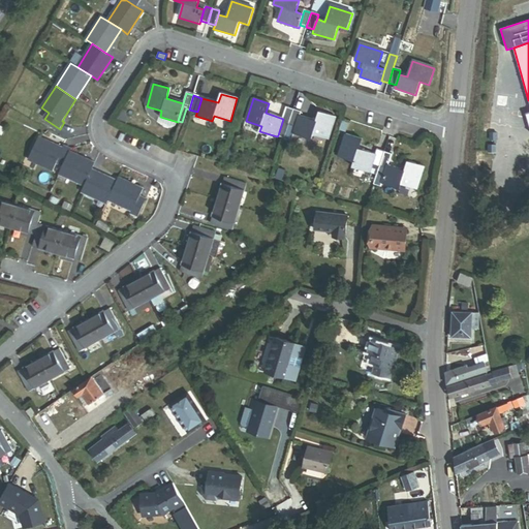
[(44,119),(49,113),(41,107),(37,115),(44,119)]
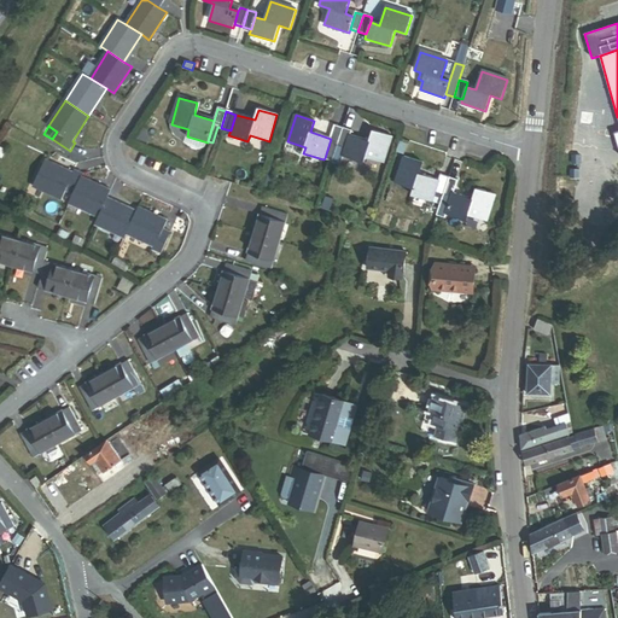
[(325,158),(333,161),(343,129),(334,126),(331,139),(325,158)]
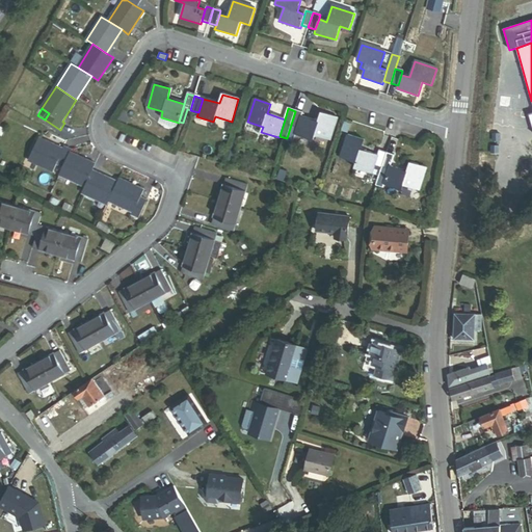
[(293,141),(295,135),(300,116),(302,113),(295,111),(287,138),(286,139),(293,141)]
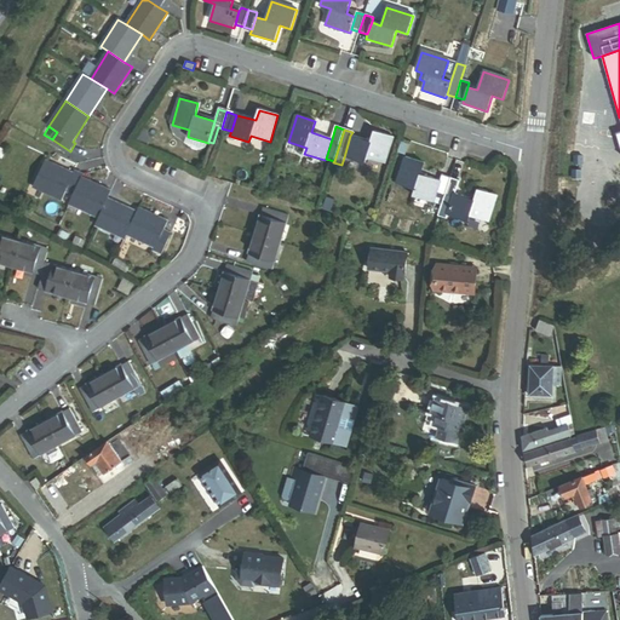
[(374,132),(372,143),(350,136),(344,158),(365,164),(367,158),(385,164),(394,138),(374,132)]
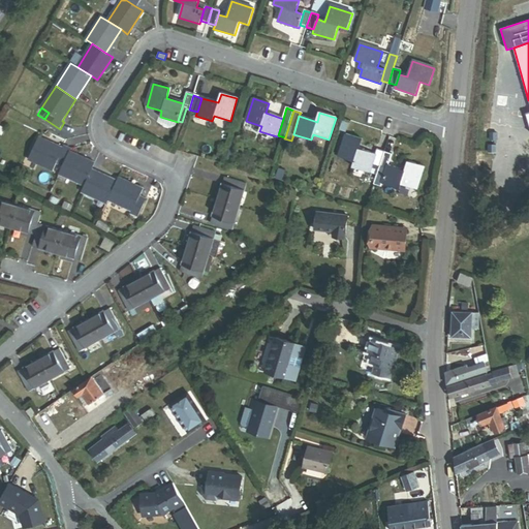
[(375,154),(359,149),(362,139),(346,134),(346,135),(340,133),(337,144),(342,146),(339,157),(354,162),(353,167),(365,172),(370,173),(370,172),(371,173),(376,174),(378,167),(379,167),(384,152),(377,150),(375,154)]
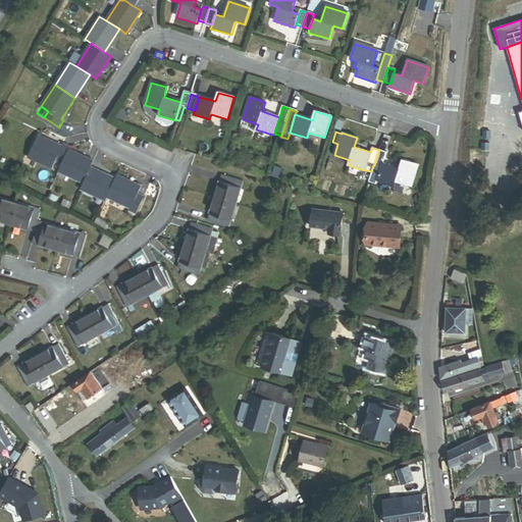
[(59,171),(69,150),(70,148),(63,145),(62,147),(39,136),(29,158),(59,171)]
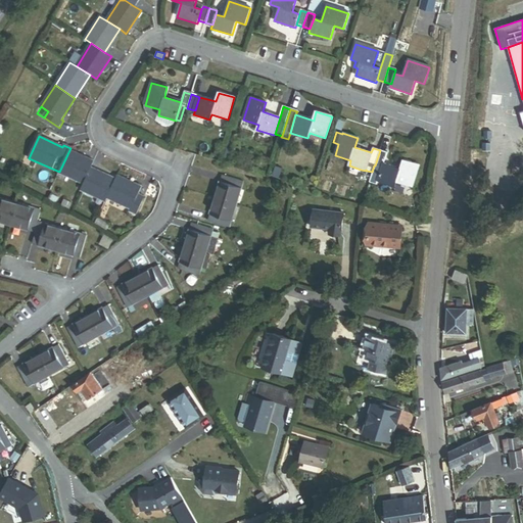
[(84,184),(91,168),(94,162),(69,150),(59,172),(84,184)]
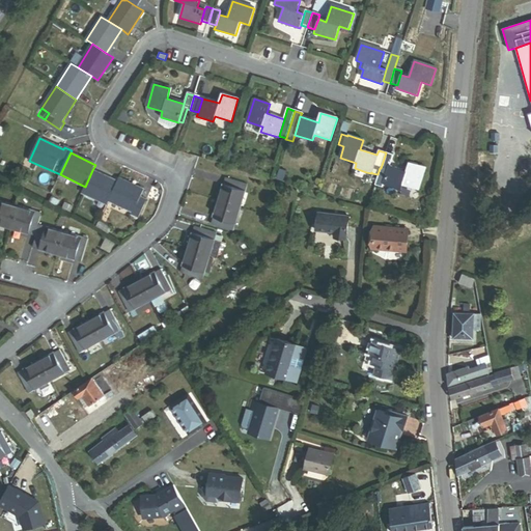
[(382,187),(383,185),(388,166),(392,155),(386,152),(381,168),(375,185),(382,187)]
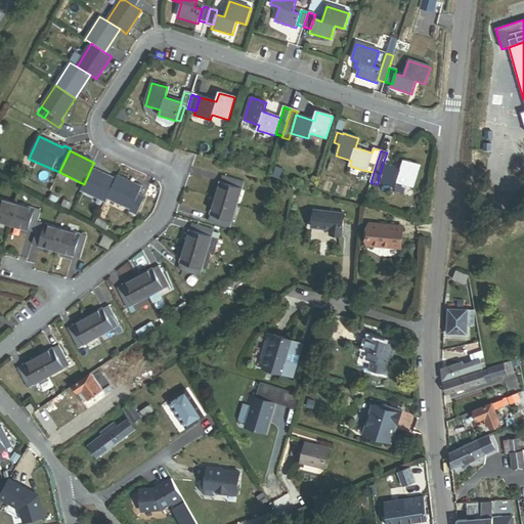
[(397,183),(412,187),(420,166),(404,161),(401,170),(383,164),(378,182),(396,187),(397,183)]
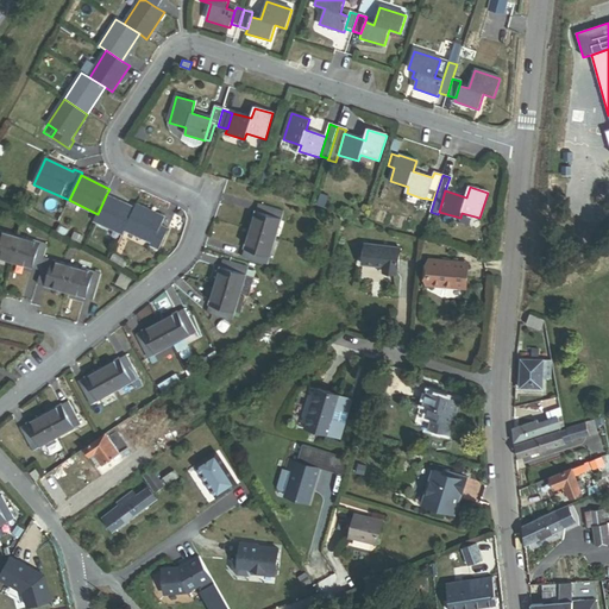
[(325,206),(328,198),(320,194),(318,202),(325,206)]
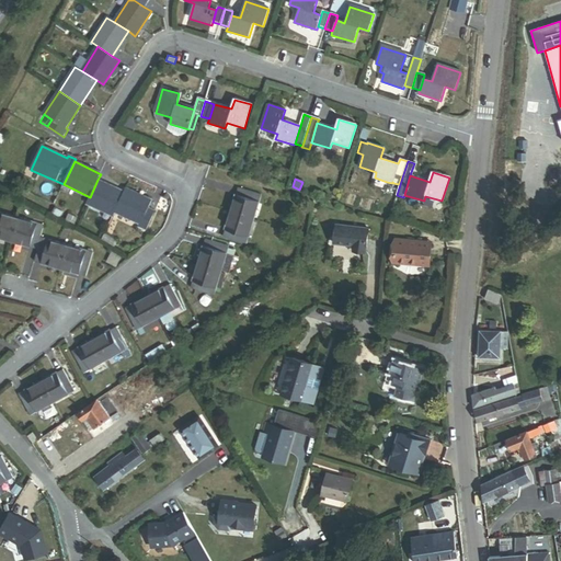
[(114,216),(115,213),(125,193),(98,180),(90,197),(87,204),(114,216)]
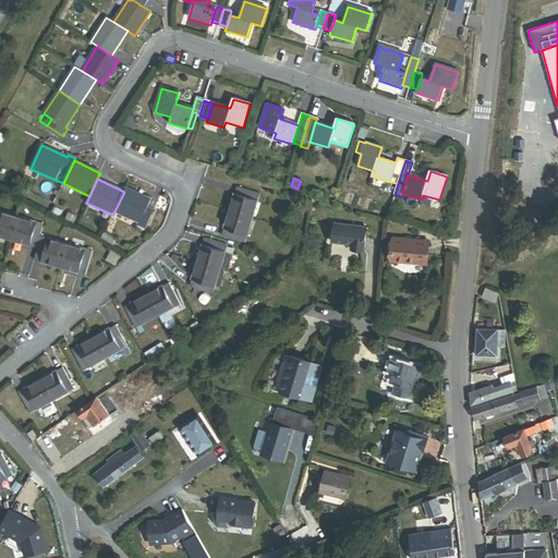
[(388,192),(391,182),(390,181),(390,182),(385,181),(381,189),(381,190),(388,192)]
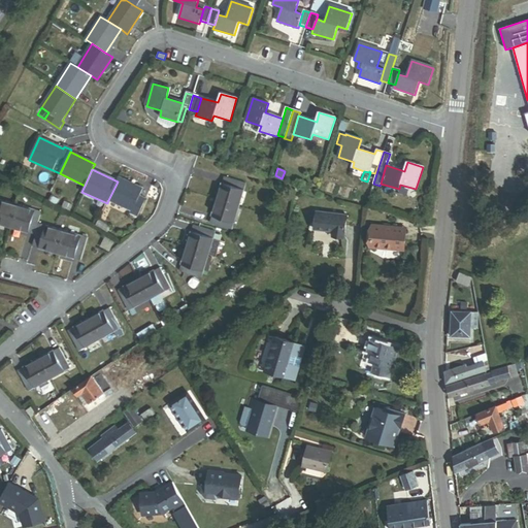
[(218,200),(238,207),(245,184),(225,177),(218,200)]
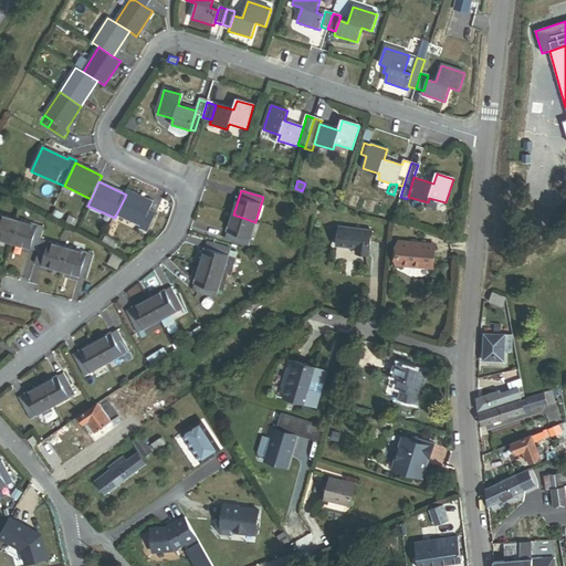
[(142,226),(149,210),(153,202),(127,191),(126,195),(116,215),(142,226)]
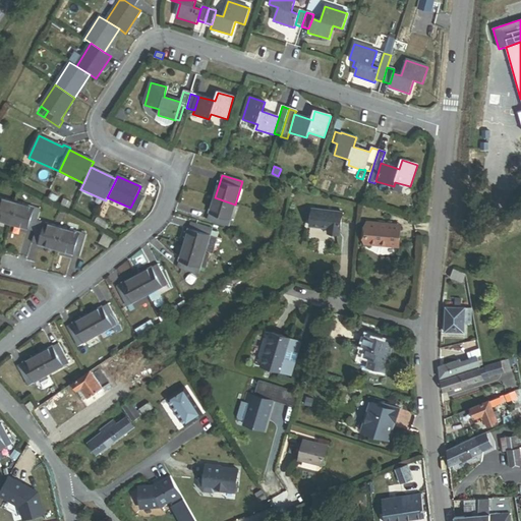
[(51,193),(48,198),(56,203),(59,197),(51,193)]
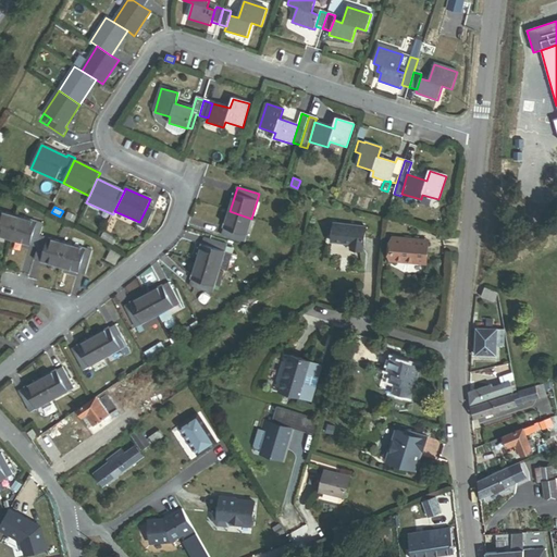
[(138,224),(146,227),(153,210),(147,207),(139,222),(138,224)]
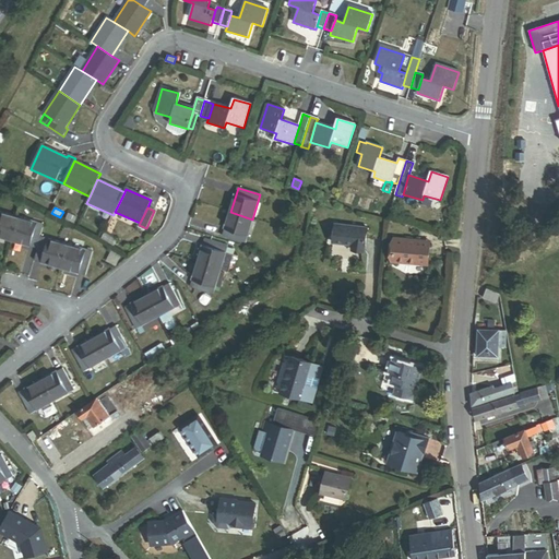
[(0,238),(11,241),(18,217),(0,212),(0,238)]
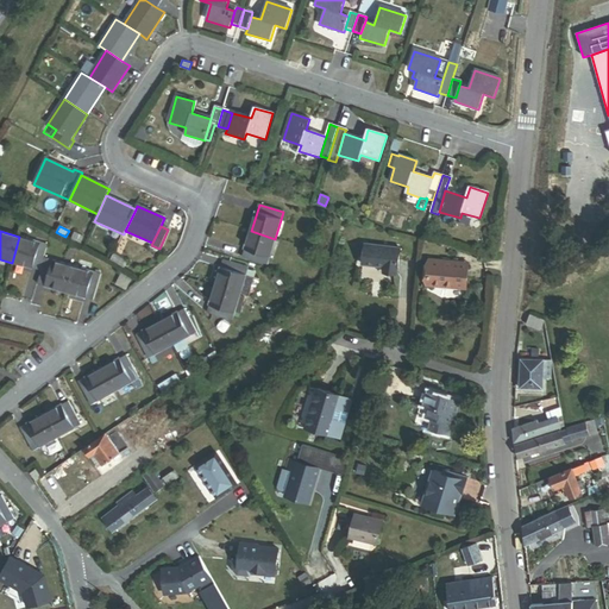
[(243,257),(267,265),(275,239),(251,231),(243,257)]
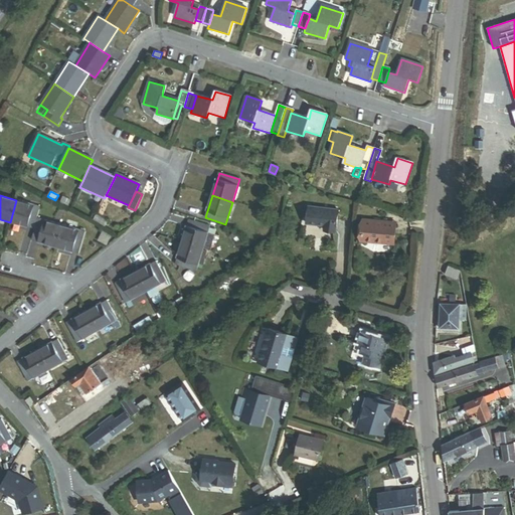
[(69,200),(63,197),(60,203),(66,206),(69,200)]
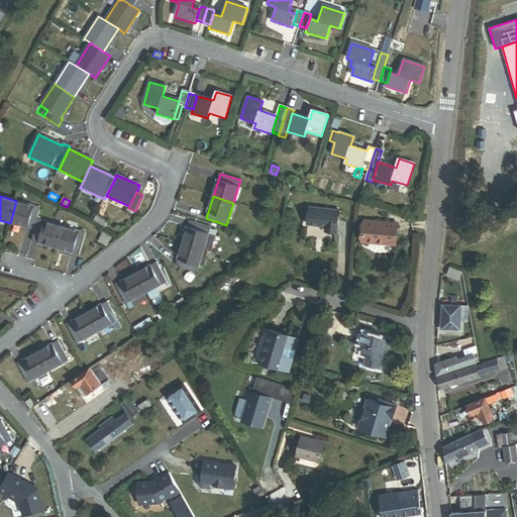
[(10,223),(34,230),(37,220),(41,208),(16,201),(10,223)]
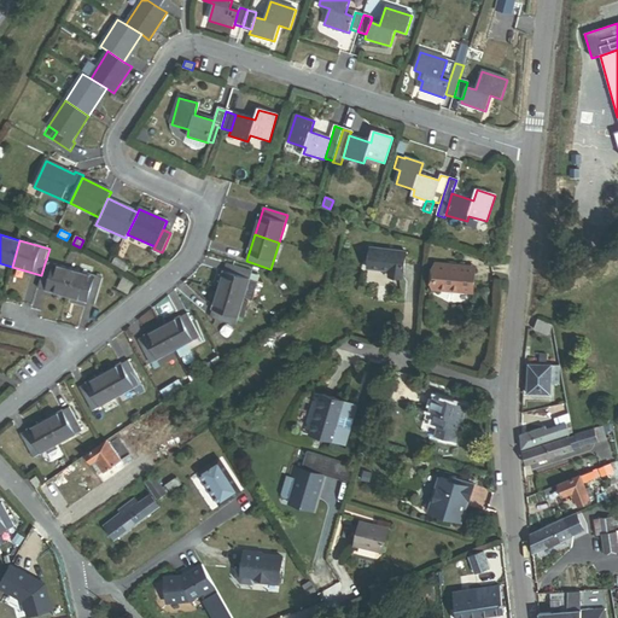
[(390,275),(402,277),(406,252),(371,249),(368,268),(390,270),(390,275)]
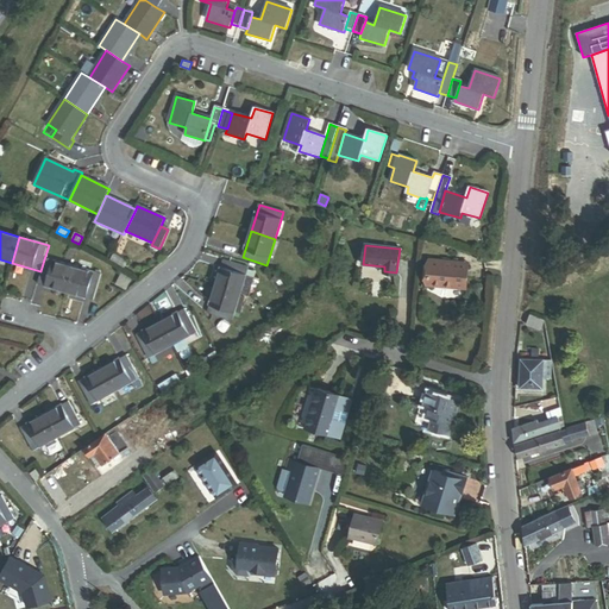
[(113,256),(105,251),(99,262),(108,267),(113,256)]
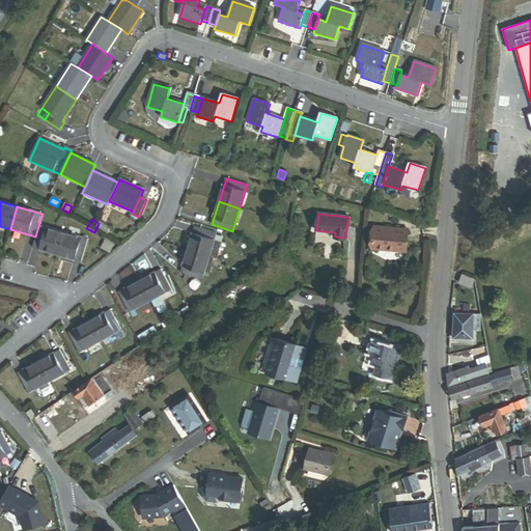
[(111,229),(99,223),(94,232),(107,239),(111,229)]
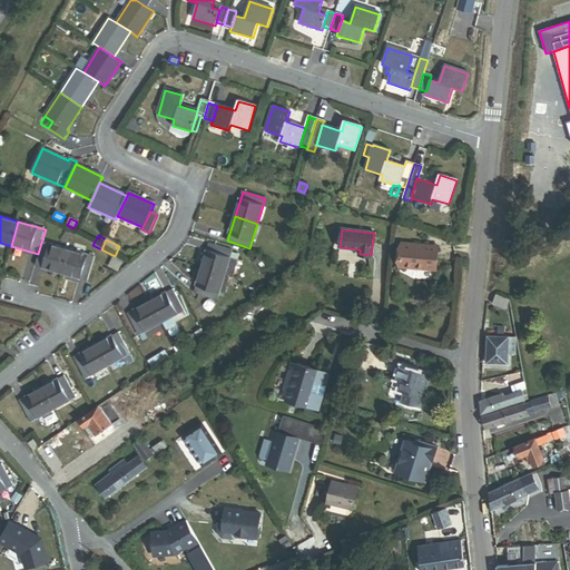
[(35,266),(61,274),(69,251),(41,243),(38,254),(35,266)]
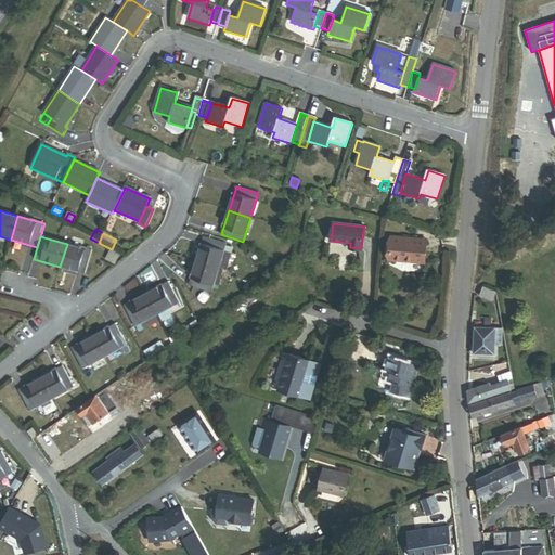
[(196,260),(219,268),(220,267),(224,250),(227,245),(203,237),(196,260)]
